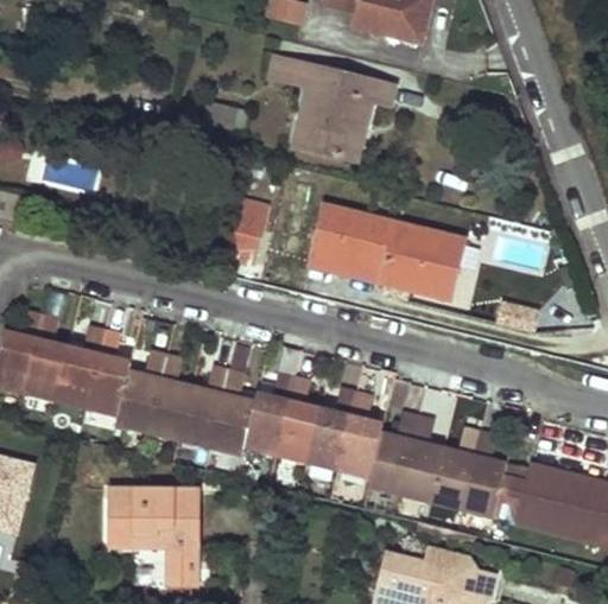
[(266,0),(264,18),(302,25),(306,1),(301,0),(266,0)]
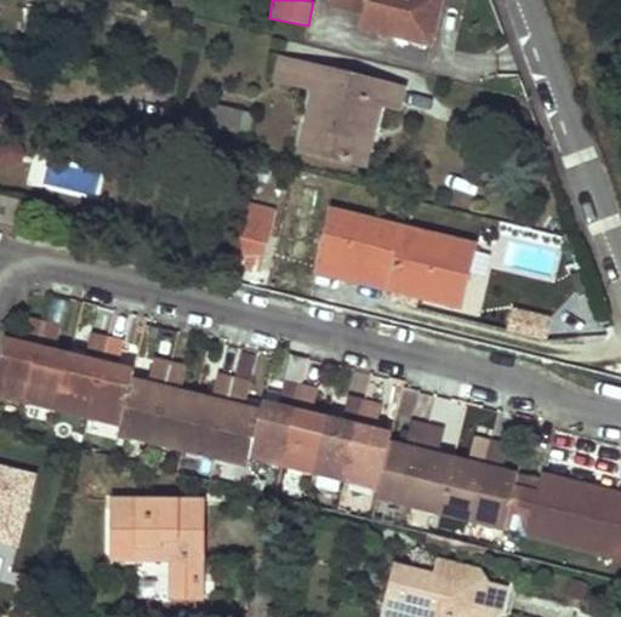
[(330,0),(330,4),(364,11),(360,26),(397,34),(398,30),(408,32),(412,38),(432,43),(440,0),(330,0)]
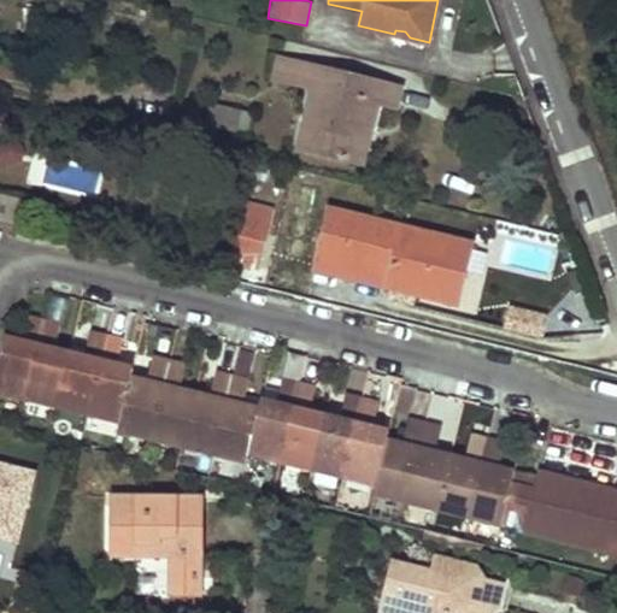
[(300,59),(280,54),(274,76),(294,82),(300,59)]
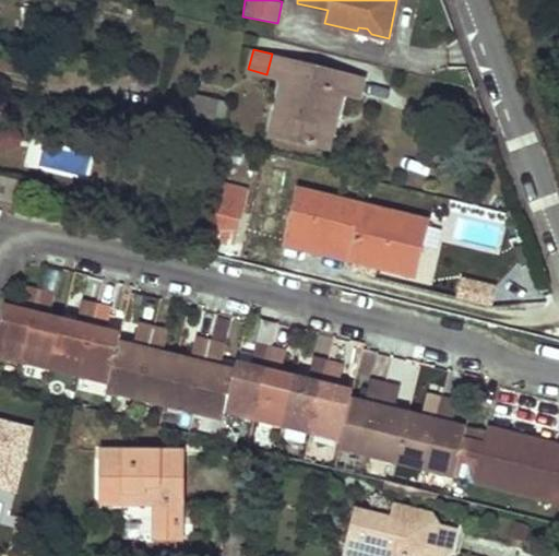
[(272,54),(266,74),(285,79),(273,133),(324,145),(332,114),(337,115),(343,91),(359,95),(364,78),(272,54)]
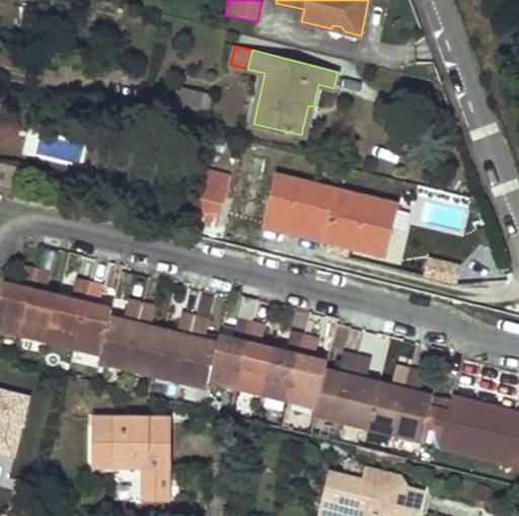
[(179,86),(174,102),(200,108),(204,91),(179,86)]
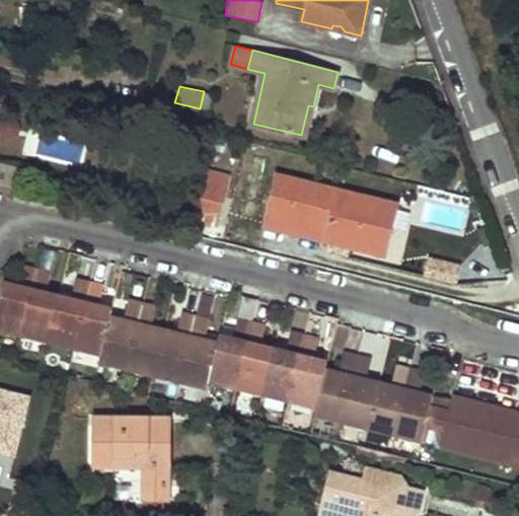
[(313,106),(308,105),(301,135),(306,136),(313,106)]
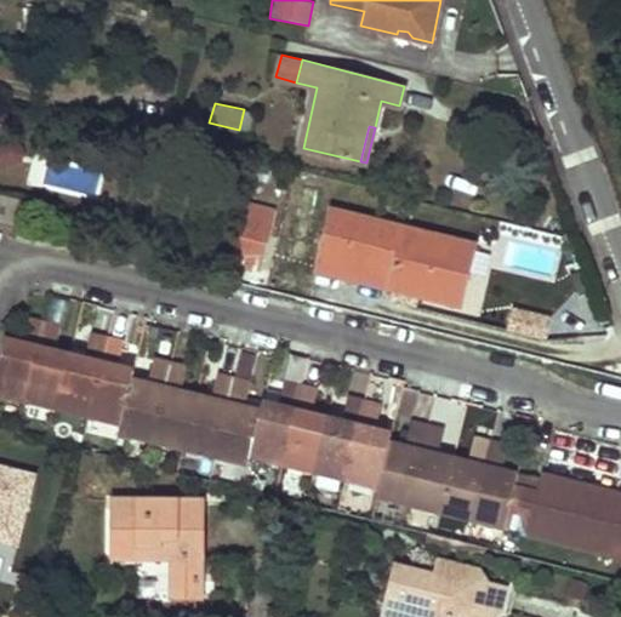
[(0,194),(0,218),(23,224),(28,201),(0,194)]
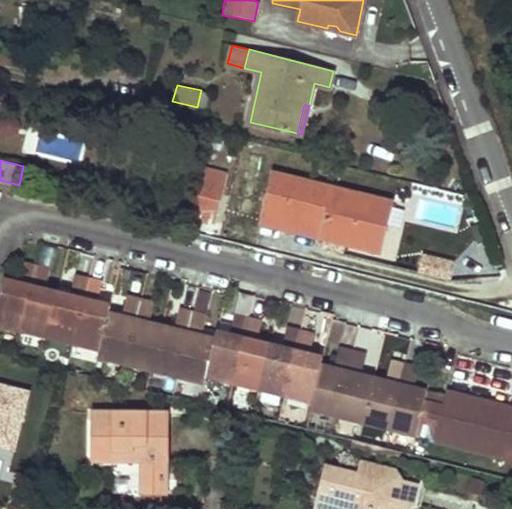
[(203,166),(191,214),(213,219),(225,171),(203,166)]
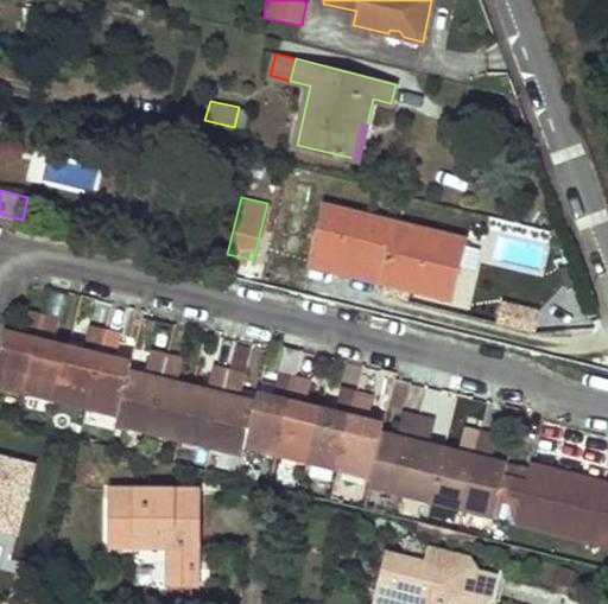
[(451,297),(466,237),(325,203),(312,255),(384,273),(382,280),(451,297)]
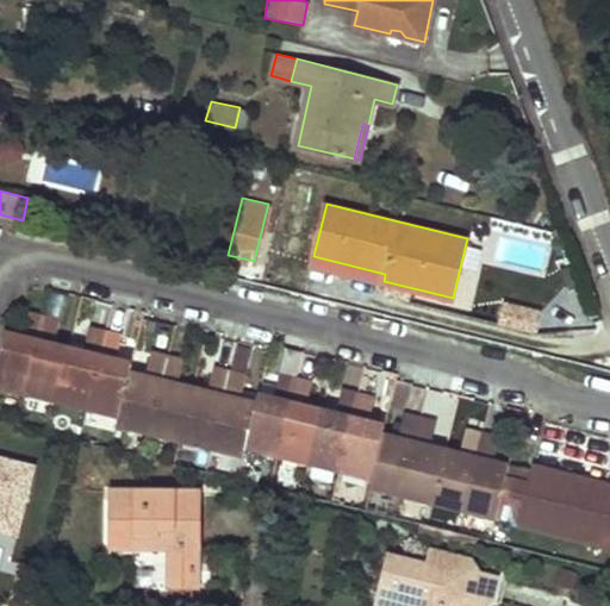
[(385,274),(313,256),(312,263),(384,281),(385,274)]
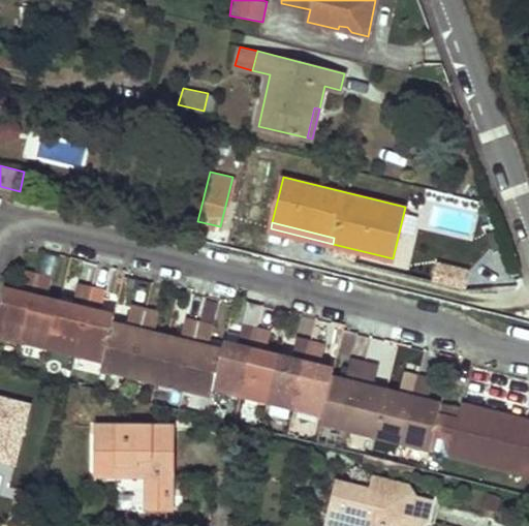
[(433,280),(466,286),(469,267),(437,261),(433,280)]
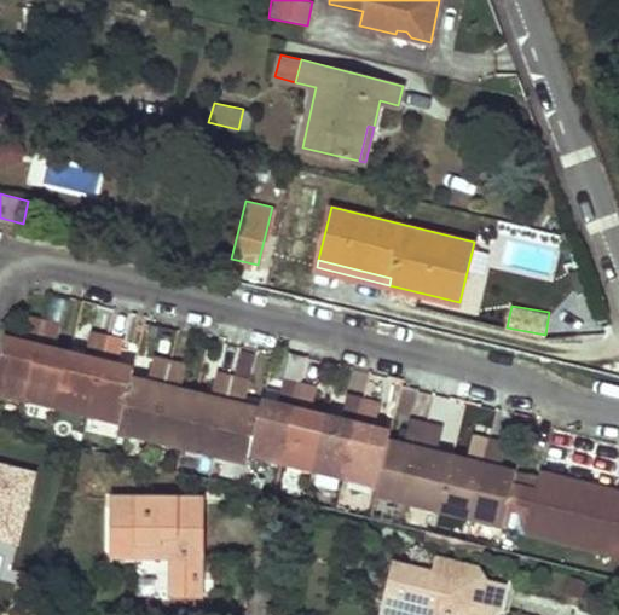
[(1,358),(0,361),(0,390),(25,398),(45,320),(28,315),(25,329),(22,340),(6,336),(1,358)]
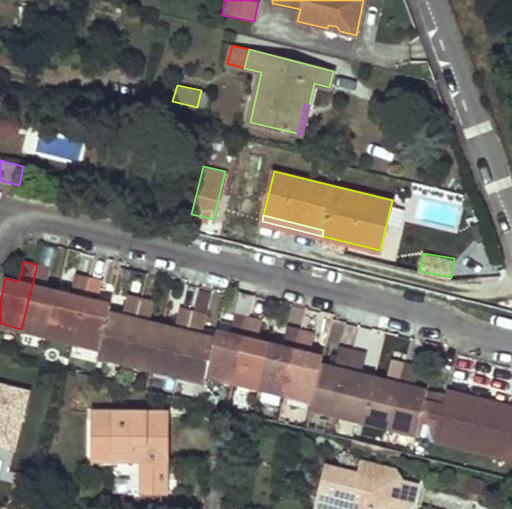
[(37,265),(21,329),(47,335),(58,290),(46,288),(51,268),(37,265)]
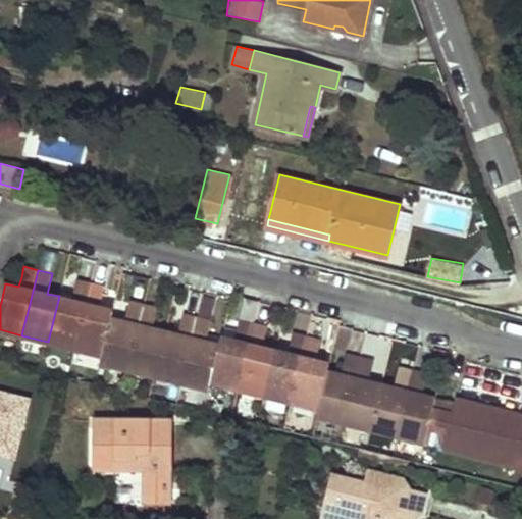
[(59,296),(48,342),(74,349),(91,282),(76,279),(71,300),(59,296)]
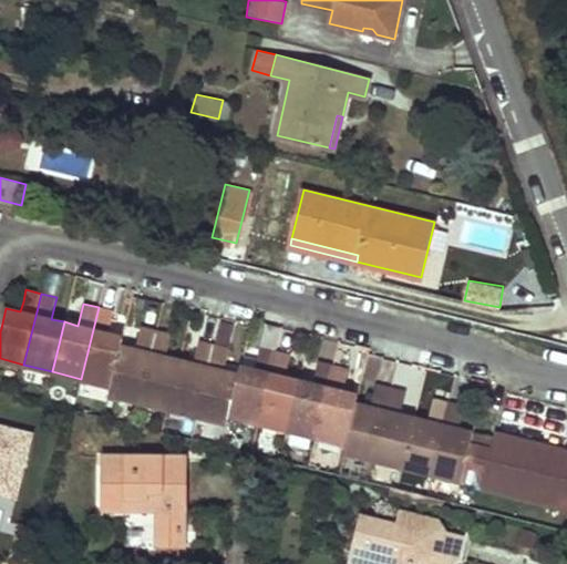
[(99,307),(81,379),(111,386),(121,345),(123,337),(109,334),(113,310),(99,307)]
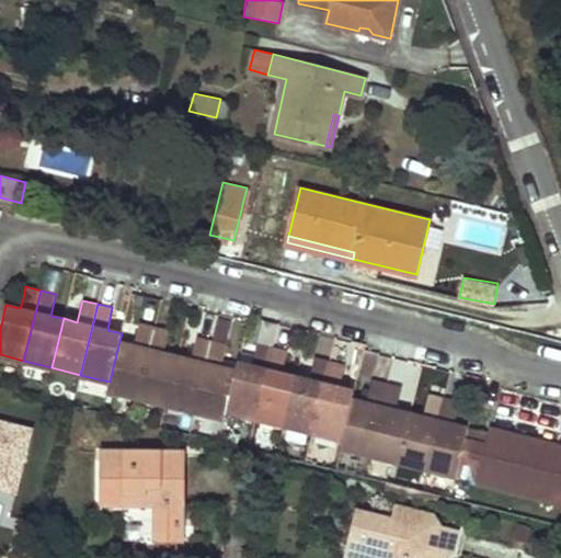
[(119,341),(110,382),(107,389),(137,397),(155,327),(139,322),(134,344),(119,341)]
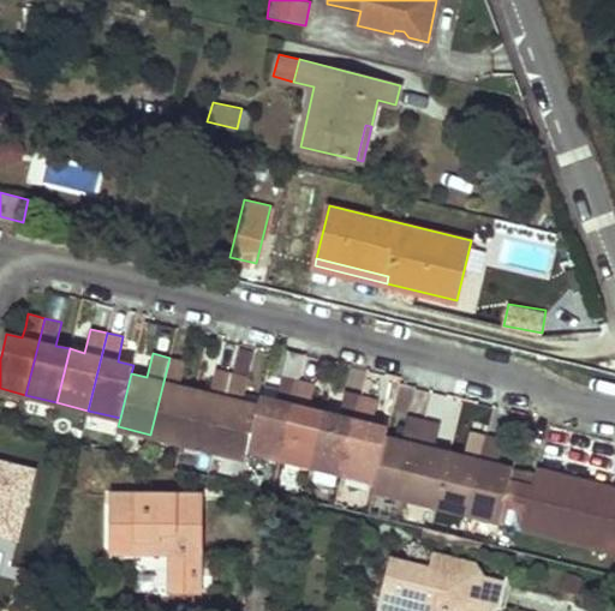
[(169,358),(150,435),(181,442),(195,389),(180,385),(185,361),(169,358)]
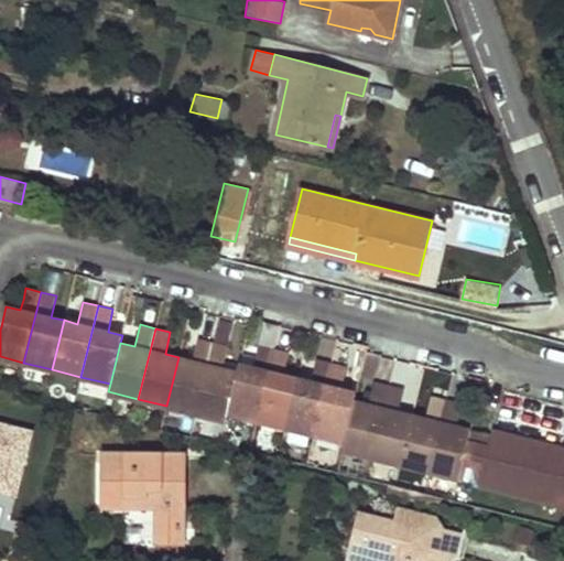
[(179,357),(166,406),(195,413),(213,342),(197,338),(192,360),(179,357)]
